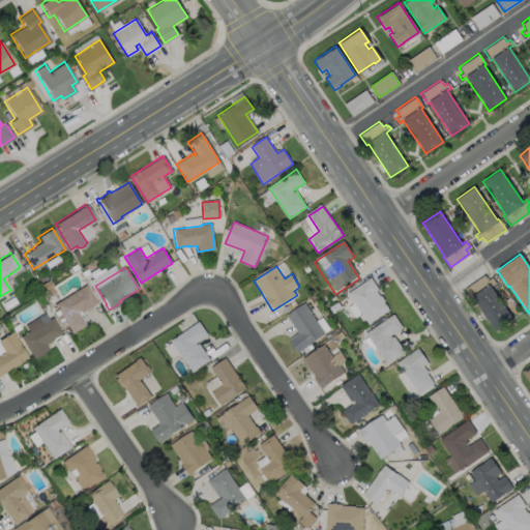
[(483,274),(488,280),(491,276),(495,283),(491,286),(513,318),(495,330),(472,298),(472,299),(465,289),(483,274)]
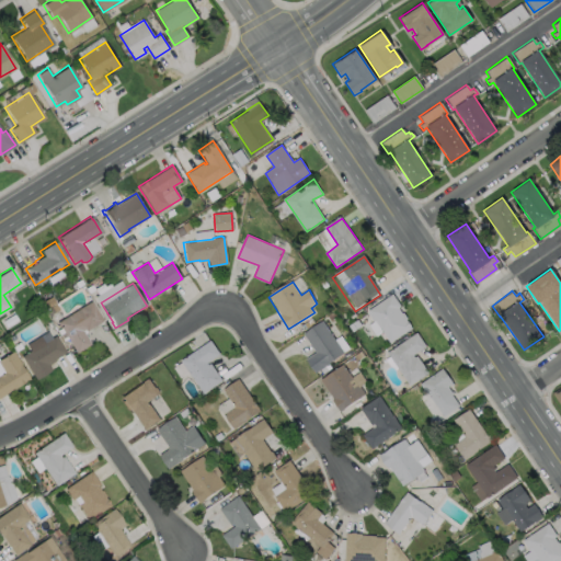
[(365,316),(393,298),(413,331),(384,348),(365,316)]
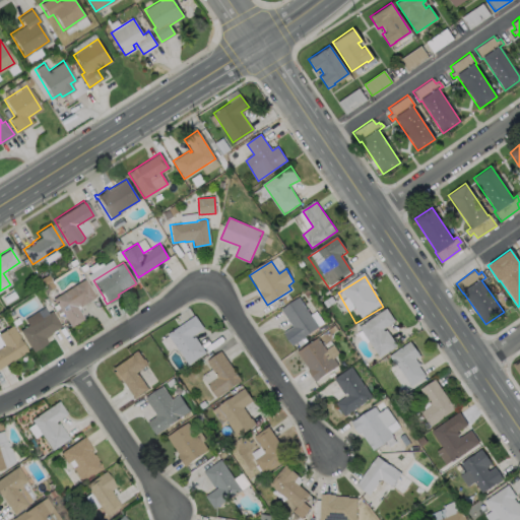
[(94,297),(78,307),(77,305),(75,306),(82,319),(69,327),(52,299),(83,278),(94,297)]
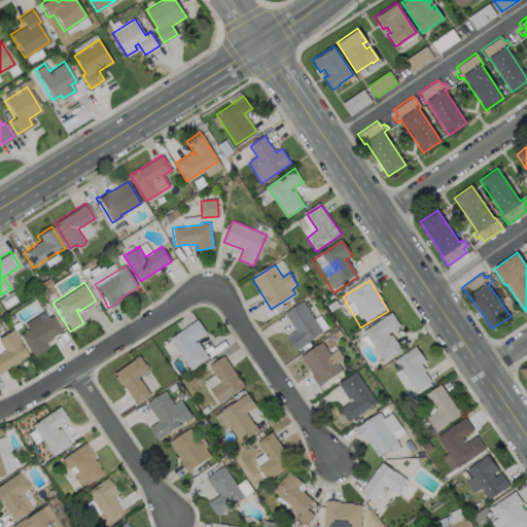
[(285,314),(304,301),(324,331),(296,351),(287,339),(297,331),(285,314)]
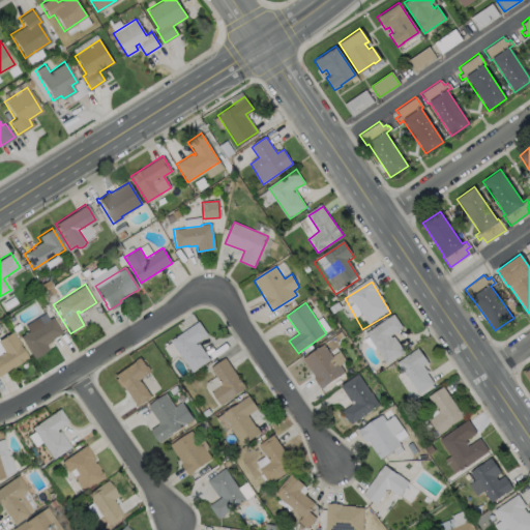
[(363,335),(393,316),(403,330),(392,336),(405,355),(385,369),(363,335)]
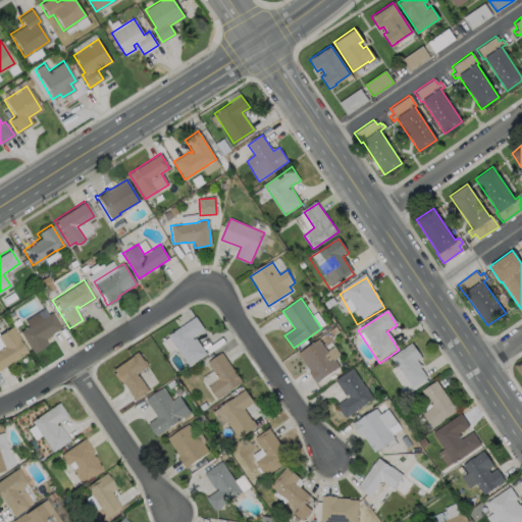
[(46,344),(32,353),(18,331),(51,312),(60,327),(50,333),(50,334),(43,338),(46,344)]
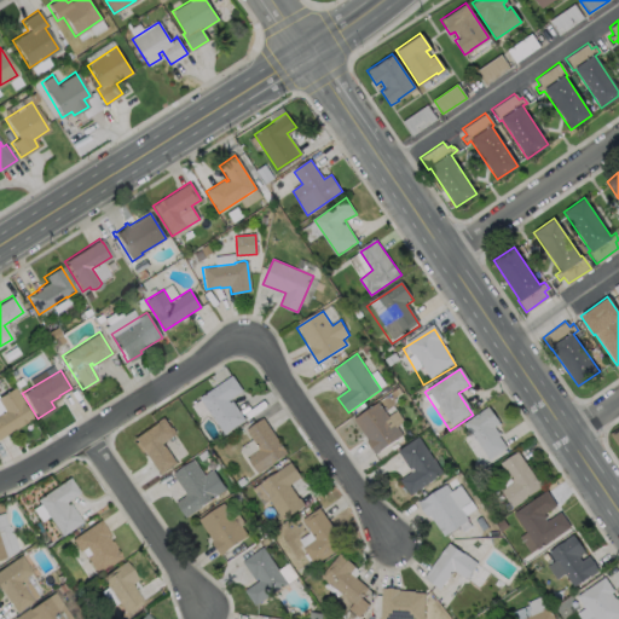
[(200,398),(233,375),(244,391),(231,399),(246,421),(225,433),(200,398)]
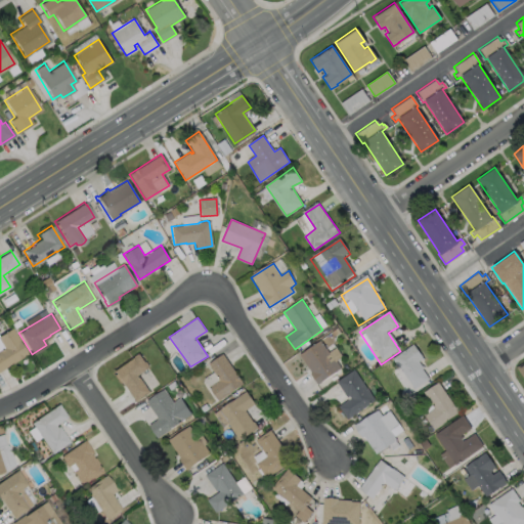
[(27,354),(0,369),(0,348),(2,347),(0,343),(0,334),(11,328),(18,340),(17,340),(27,354)]
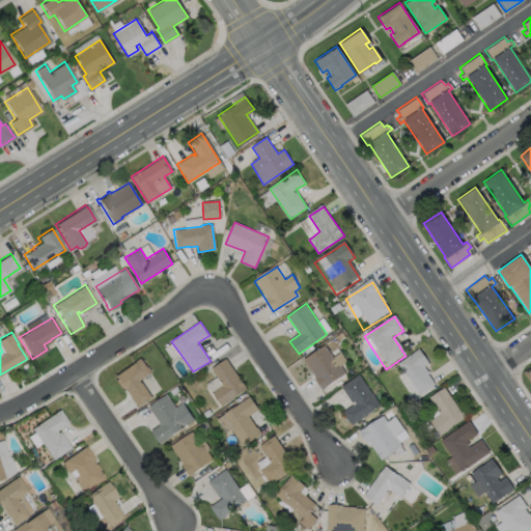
[(303,364),(325,348),(333,360),(341,355),(347,365),(341,369),(347,379),(324,395),(303,364)]
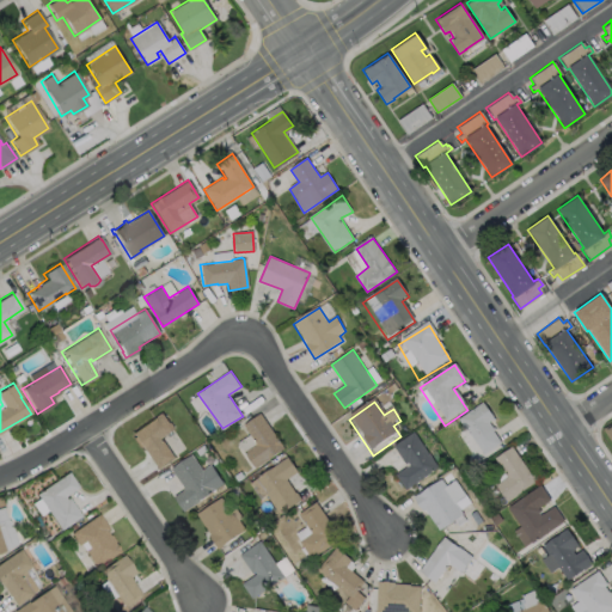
[(481,459),(501,446),(488,427),(493,423),(482,405),(457,422),(481,459)]
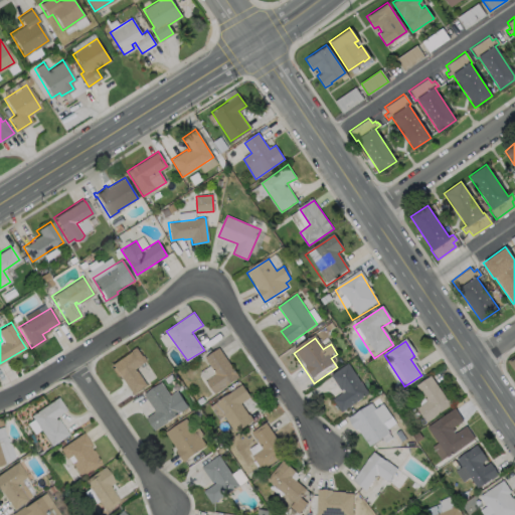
[(111,363),(137,347),(147,362),(136,369),(148,384),(133,395),(111,363)]
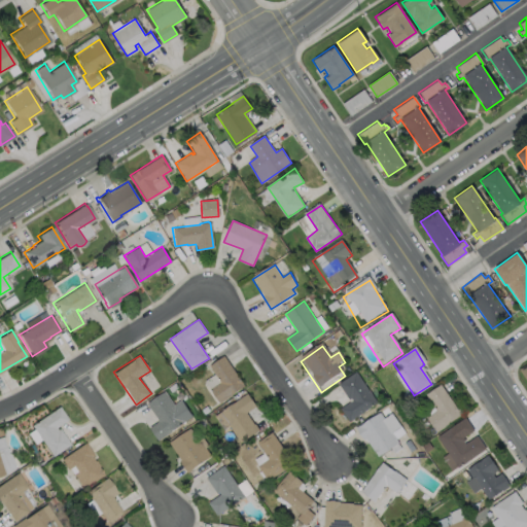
[(210,366),(225,355),(245,387),(220,403),(210,389),(221,382),(210,366)]
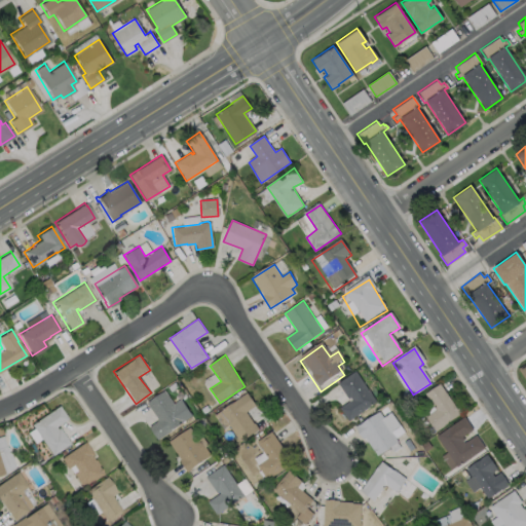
[(525,381),(517,368),(525,362),(525,381)]
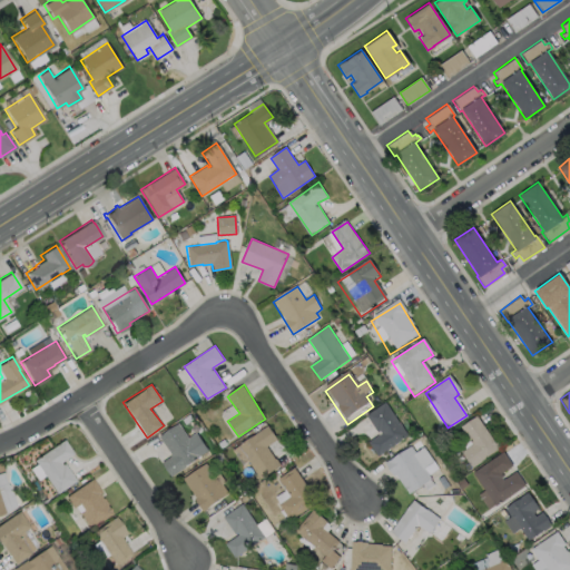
[(371,415),(386,404),(409,438),(379,459),(366,441),(381,431),(371,415)]
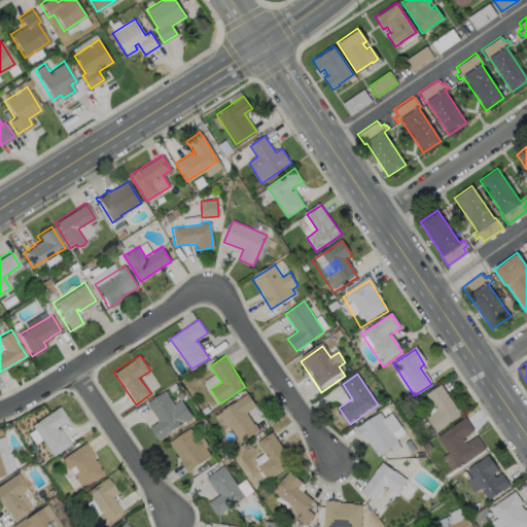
[(424,396),(435,415),(425,422),(433,434),(460,416),(441,386),(424,396)]
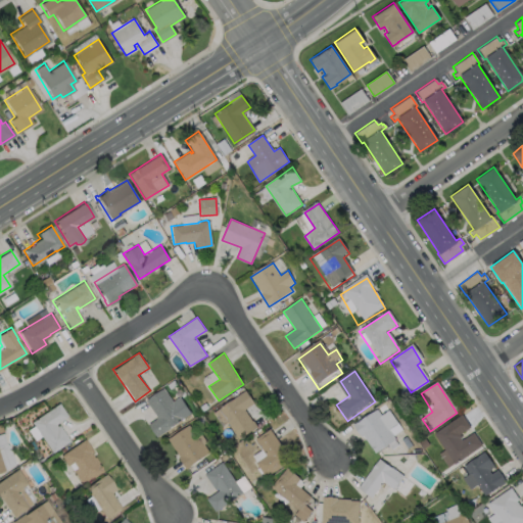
[(147,401),(165,390),(174,401),(181,397),(192,414),(157,438),(148,425),(158,418),(147,401)]
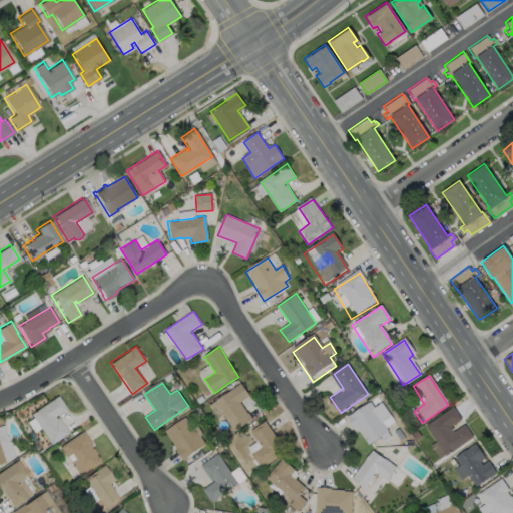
[(211,402),(238,383),(248,398),(240,404),(252,420),(233,433),(211,402)]
